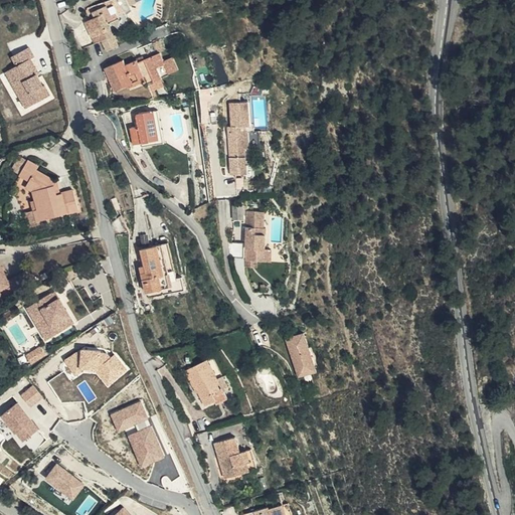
[(84,22),(94,44),(101,41),(114,35),(109,24),(106,19),(117,13),(119,12),(110,0),(105,2),(107,6),(92,13),(94,18),(84,22)]
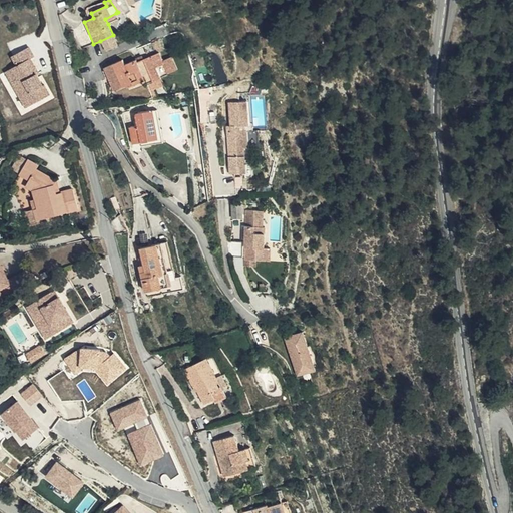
[(118,19),(116,13),(105,19),(108,24),(118,19)]
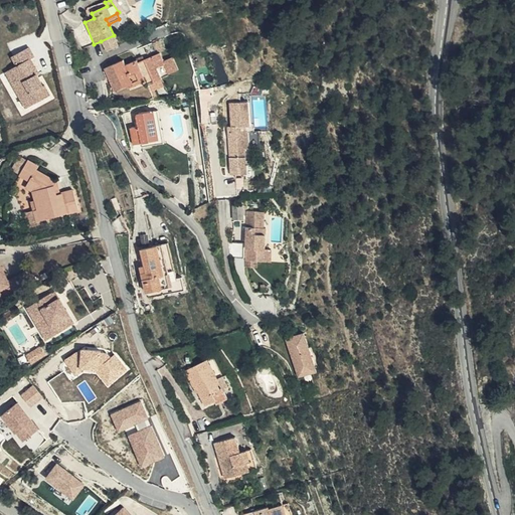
[(101,41),(106,51),(119,46),(114,35),(101,41)]
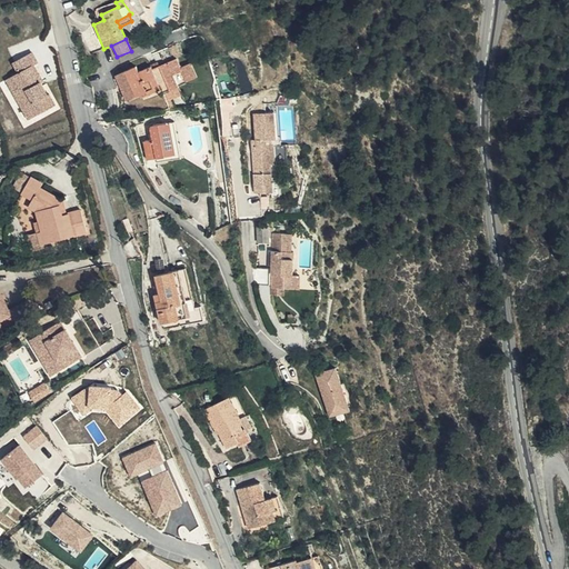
[(176,58),(179,57),(182,55),(178,43),(171,47),(176,58)]
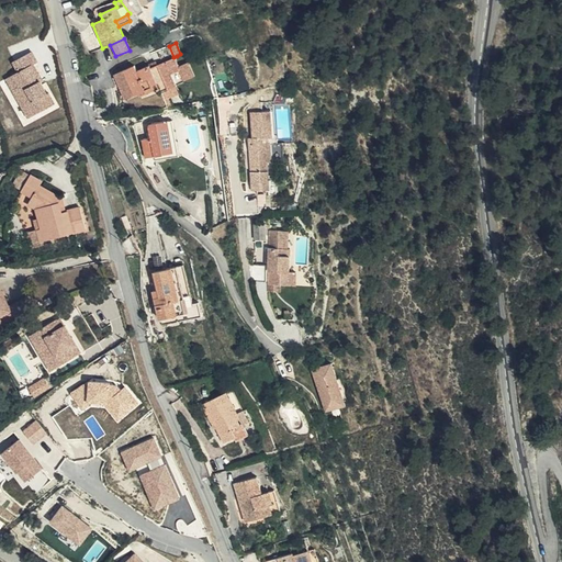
[(14,88),(31,117),(55,103),(51,93),(48,96),(40,80),(37,81),(34,75),(36,74),(32,66),(35,64),(37,62),(32,51),(13,62),(19,71),(12,75),(18,86),(14,88)]
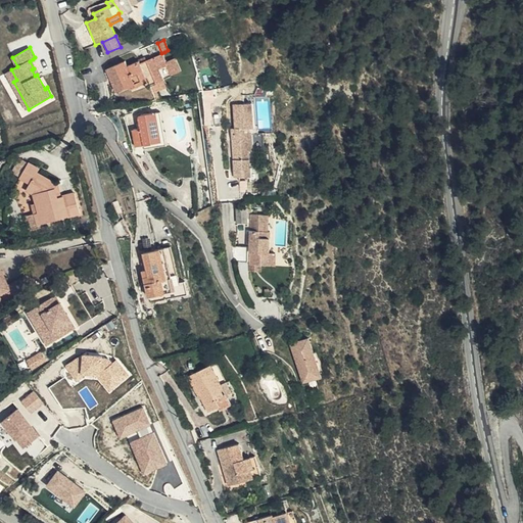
[(153,85),(167,79),(165,77),(183,69),(178,56),(169,60),(164,52),(161,53),(142,61),(141,59),(129,64),(128,59),(108,68),(119,90),(131,84),(137,82),(139,85),(151,80),(153,85)]
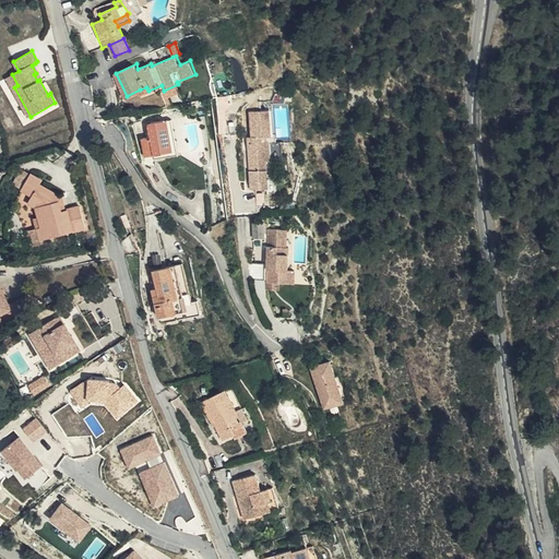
[(37,81),(39,80),(43,78),(35,63),(32,66),(36,73),(34,74),(37,81)]
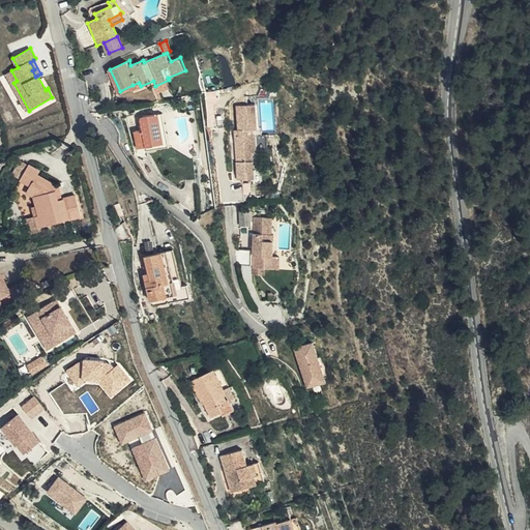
[(5,75),(10,84),(13,83),(17,81),(11,70),(5,75)]
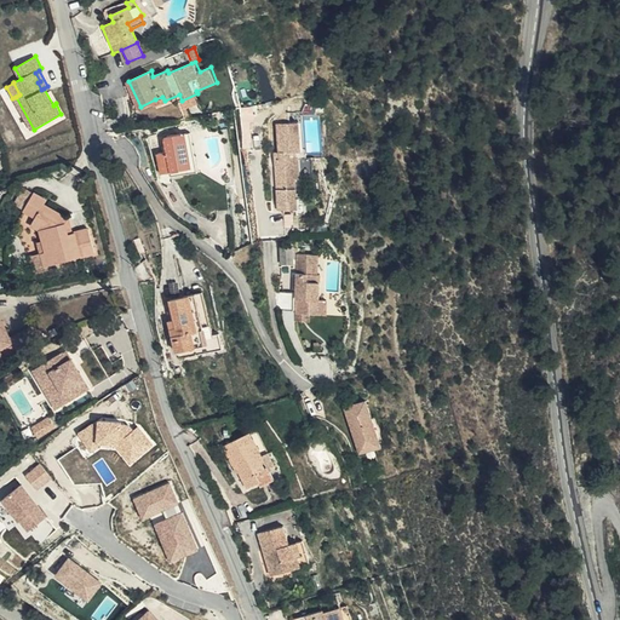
[(200,101),(197,93),(182,101),(184,107),(200,101)]
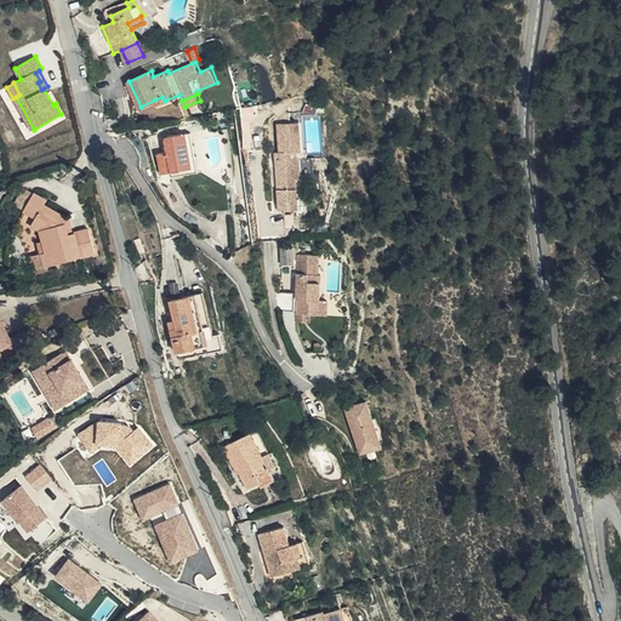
[(30,131),(34,130),(16,97),(12,98),(30,131)]
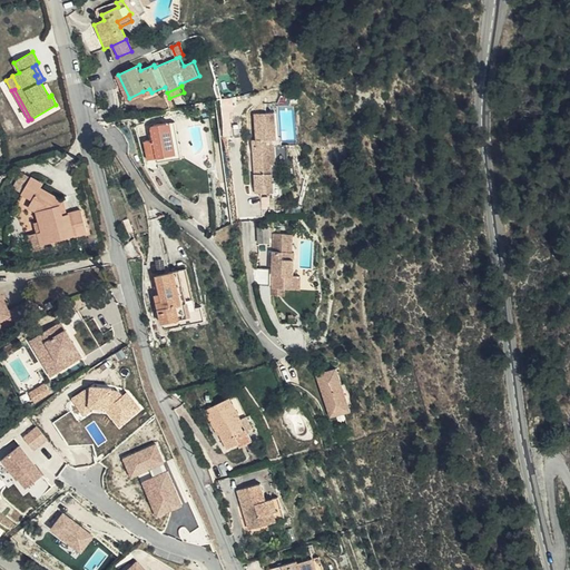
[(254,114),(256,140),(256,146),(252,146),(256,193),(271,193),(269,164),(267,164),(267,155),(269,155),(268,145),(265,145),(265,139),(275,139),(272,112),(254,114)]
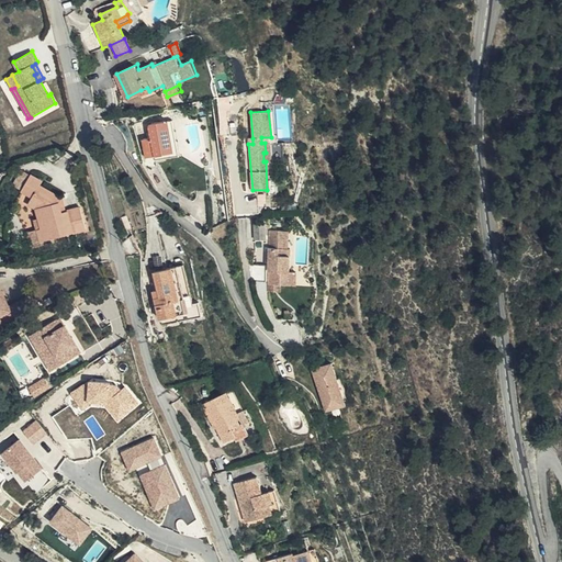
[(173,153),(168,121),(149,125),(150,138),(143,141),(146,159),(161,156),(164,156),(163,154),(173,153)]
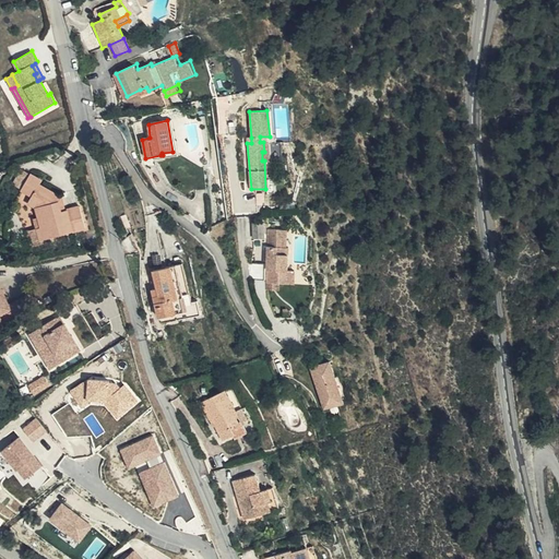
[(171,120),(167,120),(173,152),(162,153),(163,155),(161,155),(161,158),(177,155),(171,120)]
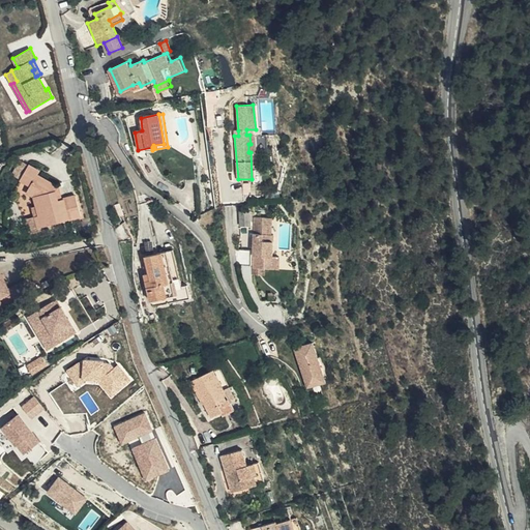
[(21,179),(28,168),(21,164),(13,175),(21,179)]
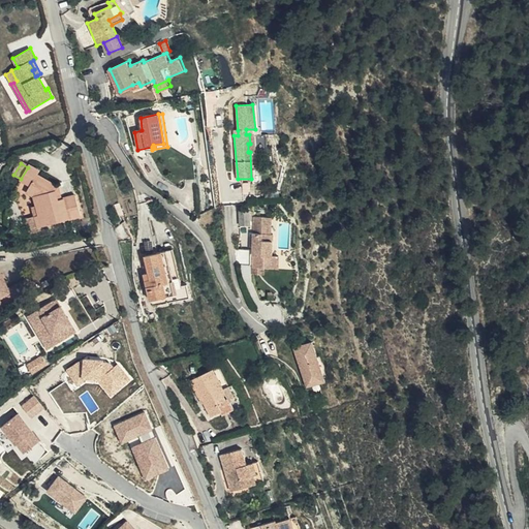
[(56,190),(58,185),(38,174),(40,169),(31,164),(21,179),(31,185),(27,191),(34,195),(39,214),(35,215),(39,226),(82,215),(75,195),(63,198),(59,199),(56,190)]
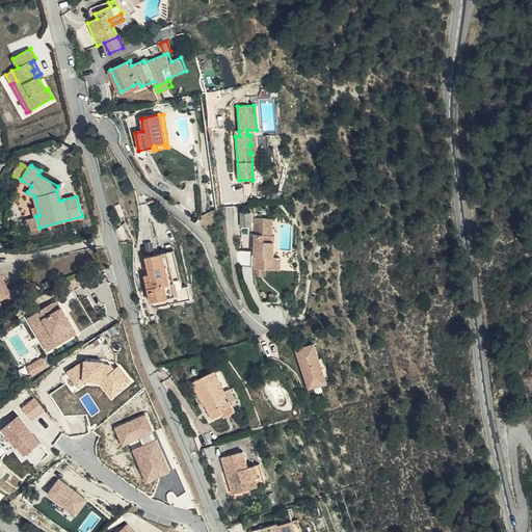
[(31,186),(21,180),(18,187),(27,192),(31,186)]
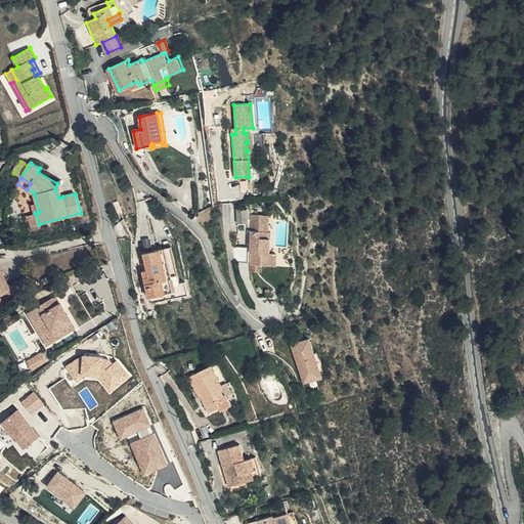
[(250,222),(249,208),(238,209),(239,222),(250,222)]
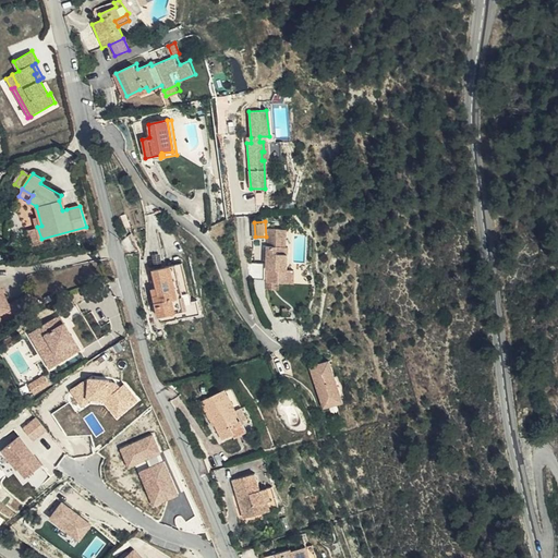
[(284,246),(284,238),(280,238),(280,229),(267,229),(266,246),(263,246),(262,262),(266,262),(266,283),(278,283),(284,283),(284,269),(287,269),(288,247),(284,246)]
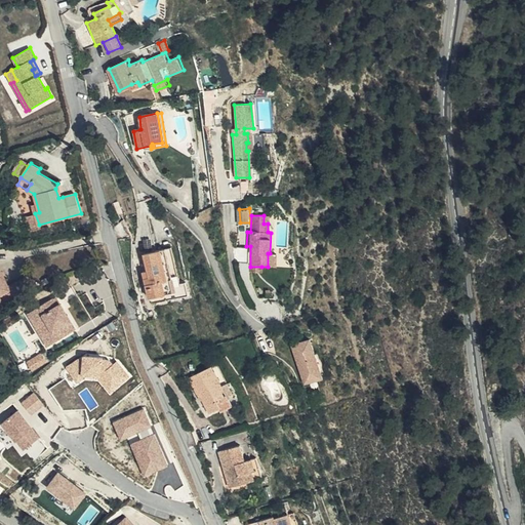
[(247,259),(246,246),(235,247),(236,260),(247,259)]
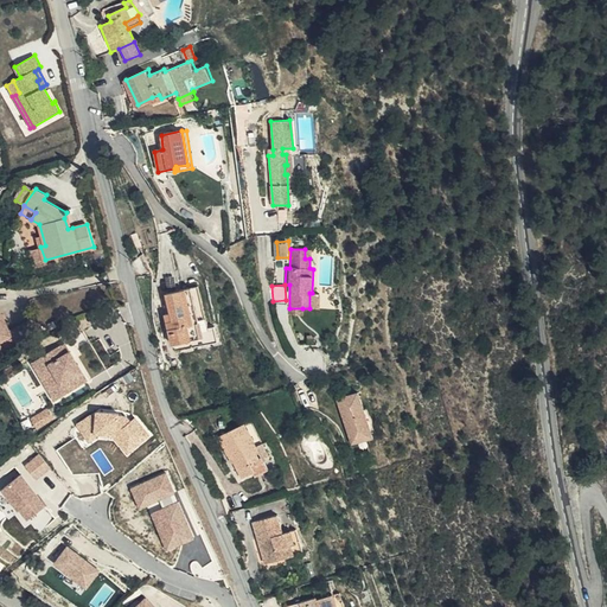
[(199,324),(202,331),(209,328),(198,286),(166,293),(171,313),(173,320),(167,321),(173,345),(193,340),(190,326),(199,324)]
